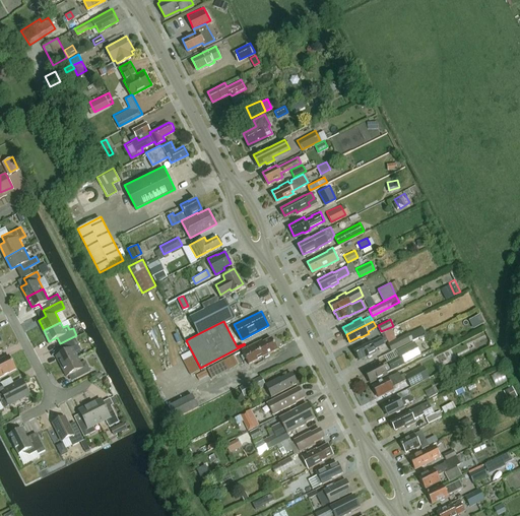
[(414,327),(418,334),(419,336),(427,332),(421,323),(414,327)]
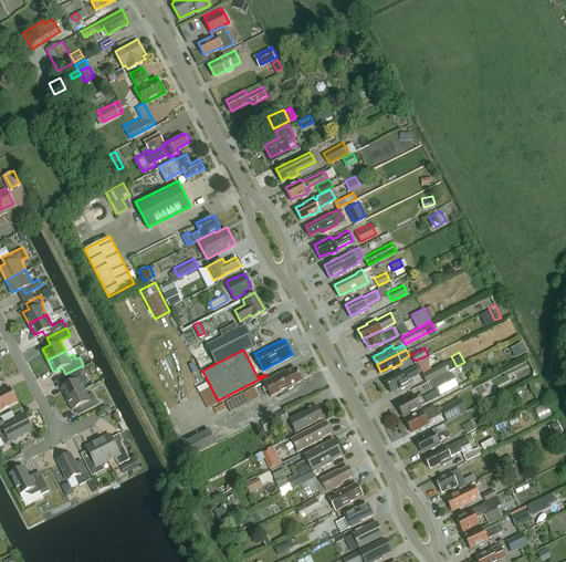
[(385,380),(390,391),(399,385),(400,387),(410,383),(407,378),(418,373),(418,371),(421,368),(422,371),(431,366),(426,356),(415,362),(417,366),(416,366),(415,365),(404,372),(402,370),(385,380)]
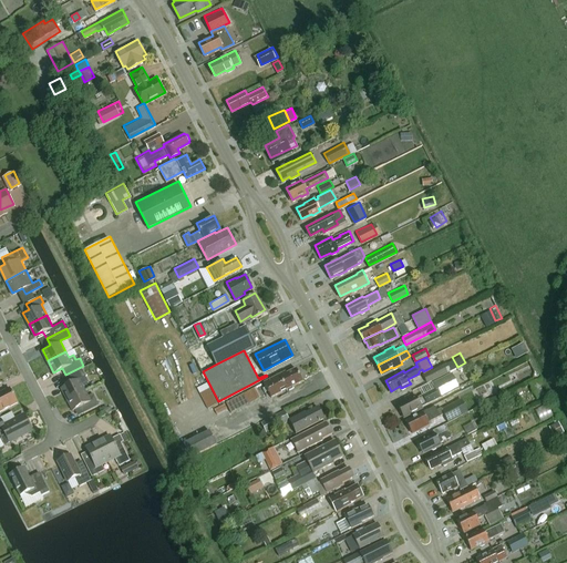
[(451,367),(456,365),(452,357),(447,359),(451,367)]
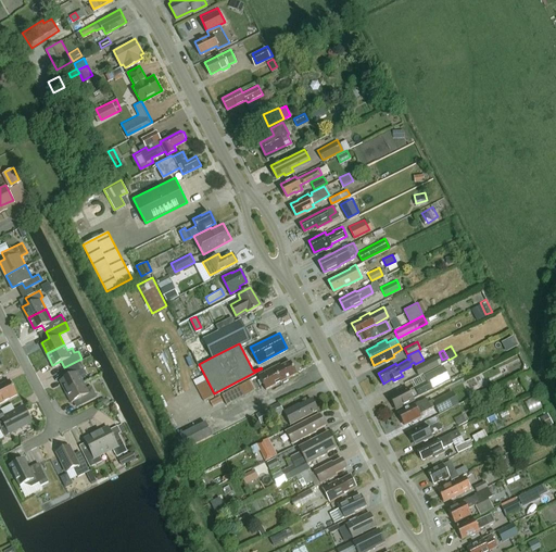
[(437,354),(414,366),(418,375),(441,363),(437,354)]
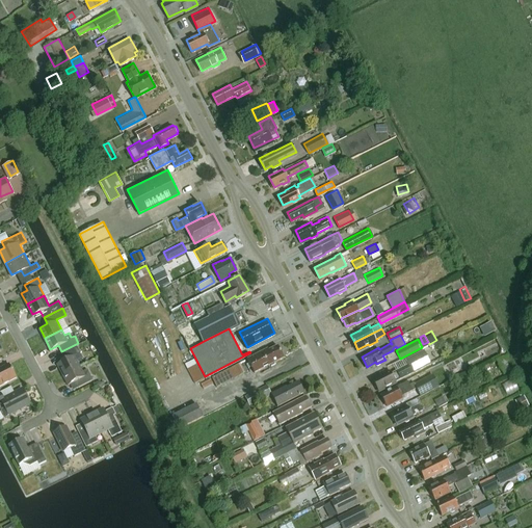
[(62,372),(79,364),(74,353),(80,350),(77,344),(78,343),(61,351),(64,358),(57,362),(62,372)]
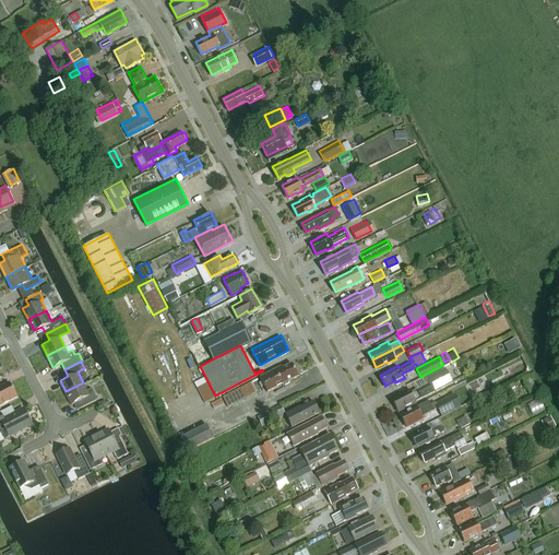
[(298,374),(292,362),(283,366),(282,364),(260,376),(266,390),(298,374)]
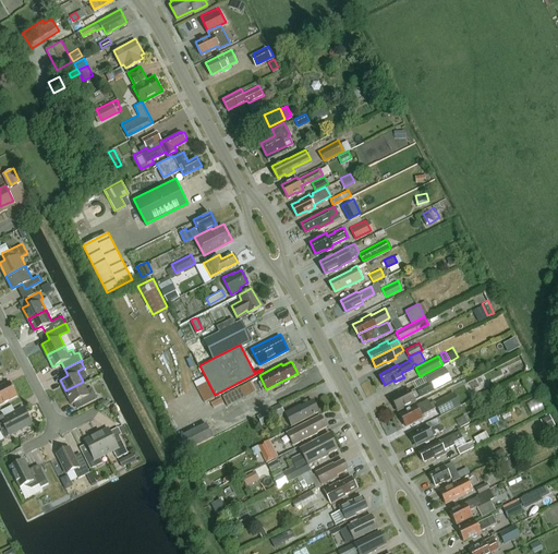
[(391,397),(397,409),(415,399),(414,398),(451,378),(445,365),(425,375),(428,381),(410,389),(409,386),(399,392),(399,393),(391,397)]
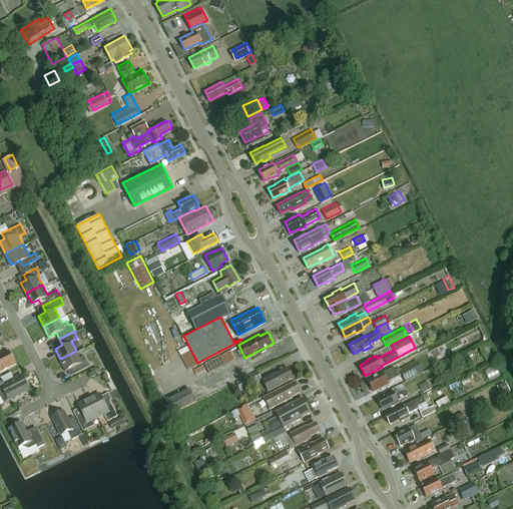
[(486,341),(479,345),(486,359),(493,355),(486,341)]
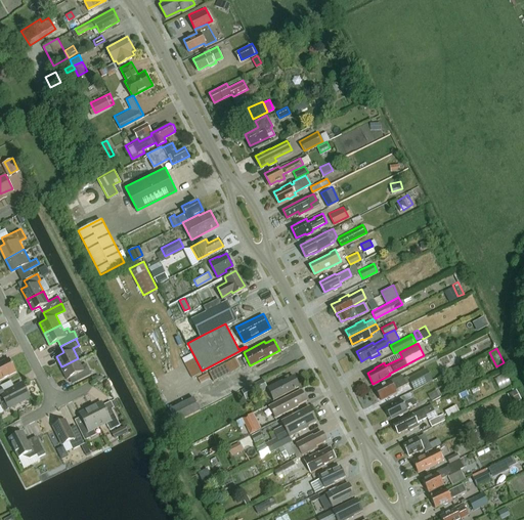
[(181,357),(183,361),(193,356),(190,352),(181,357)]
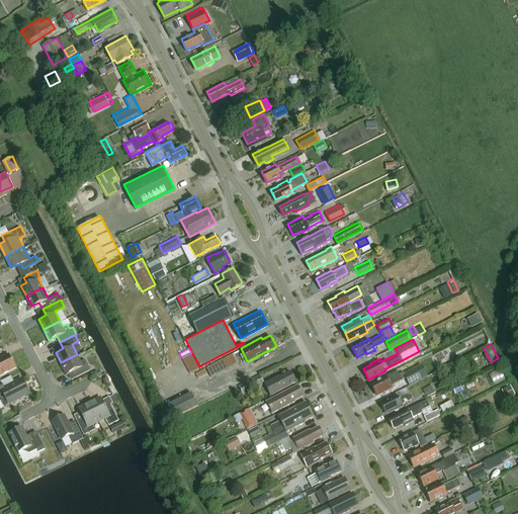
[(205,366),(207,370),(210,376),(238,361),(233,351),(205,366)]
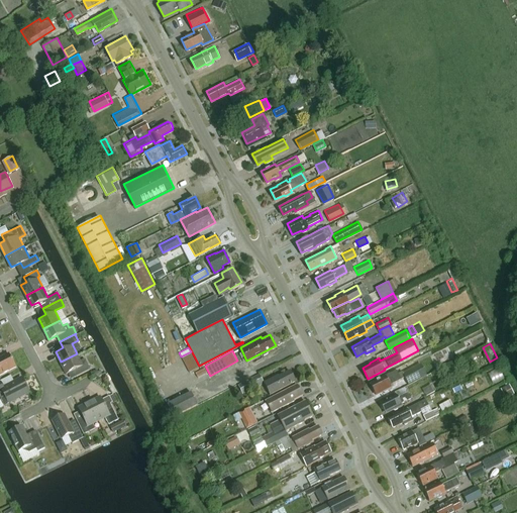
[(0,373),(16,365),(9,351),(0,355),(0,373)]
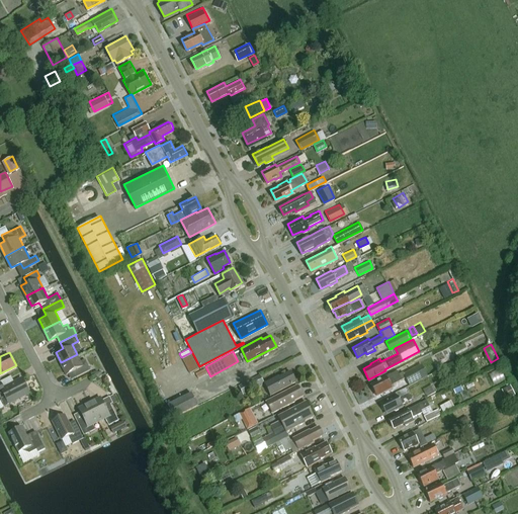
[(191,352),(181,357),(189,371),(198,366),(191,352)]
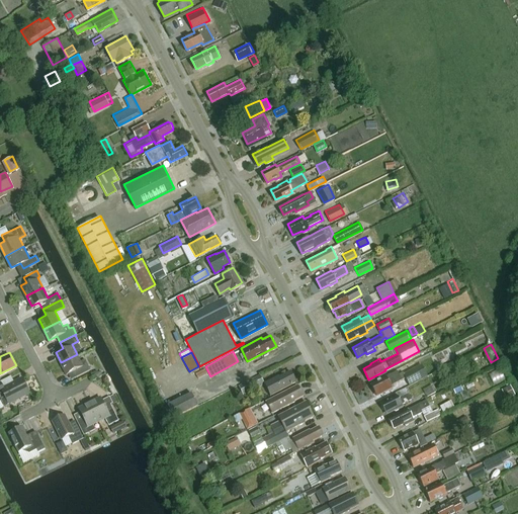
[(66,373),(71,370),(74,376),(90,368),(85,357),(80,360),(77,354),(61,362),(66,373)]
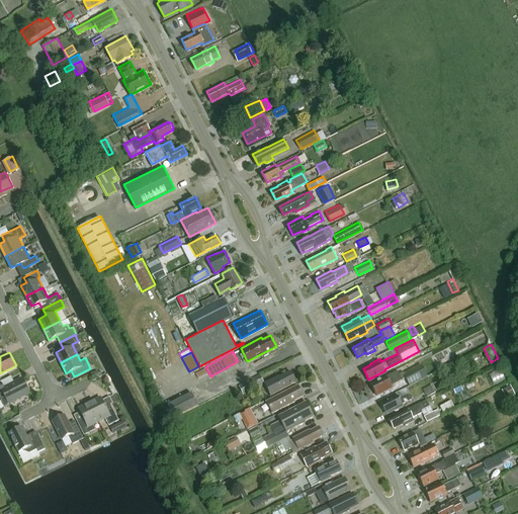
[(427,374),(421,363),(404,372),(403,370),(399,372),(397,369),(370,382),(376,394),(383,390),(384,392),(393,387),(391,383),(406,376),(409,383),(427,374)]
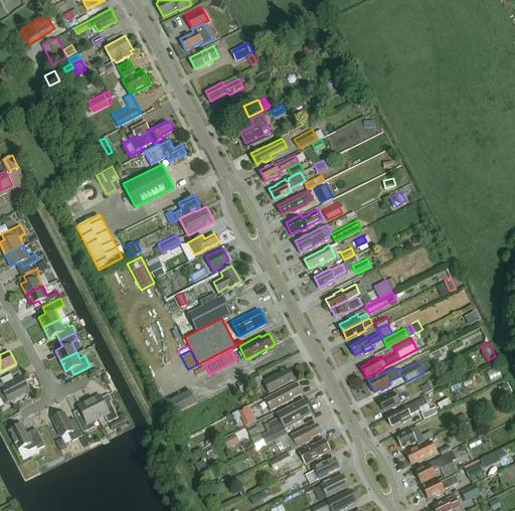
[(500,361),(488,367),(493,378),(505,372),(500,361)]
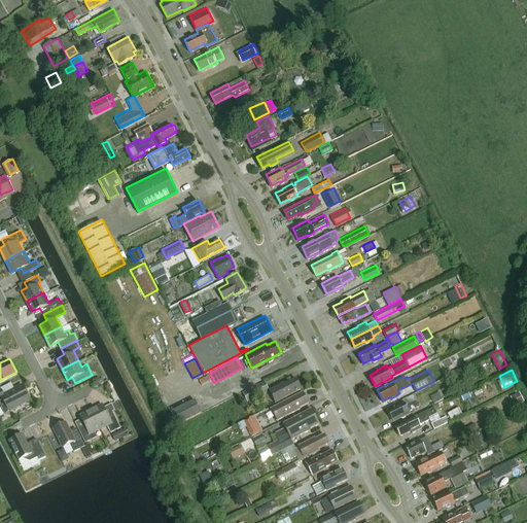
[(202,382),(211,377),(209,373),(200,378),(202,382)]
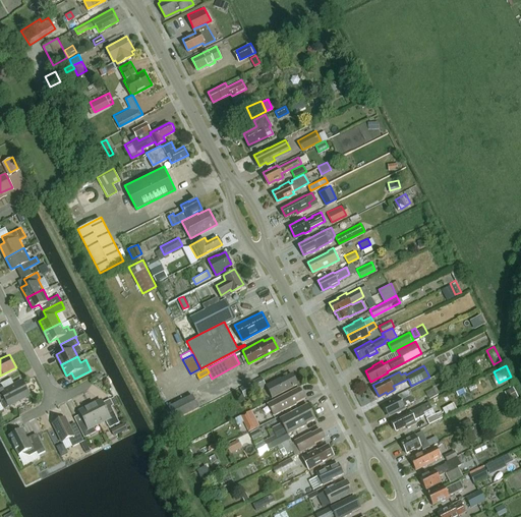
[(266,384),(266,385),(272,396),(297,383),(292,371),(281,377),(279,377),(266,384)]
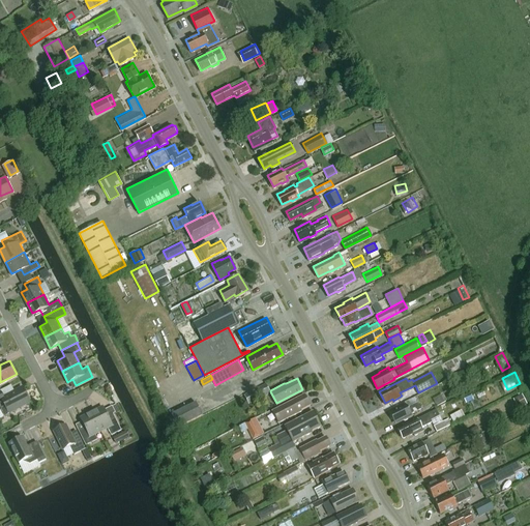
[(0,400),(2,399),(8,410),(29,400),(22,385),(3,396),(0,389),(0,405),(1,405),(0,403),(0,400)]
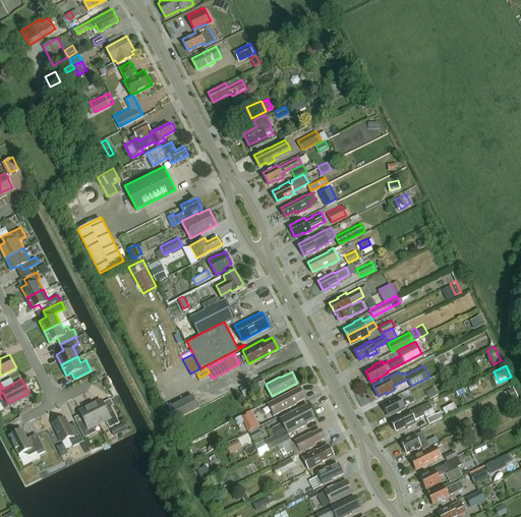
[(518,395),(513,386),(506,390),(511,399),(518,395)]
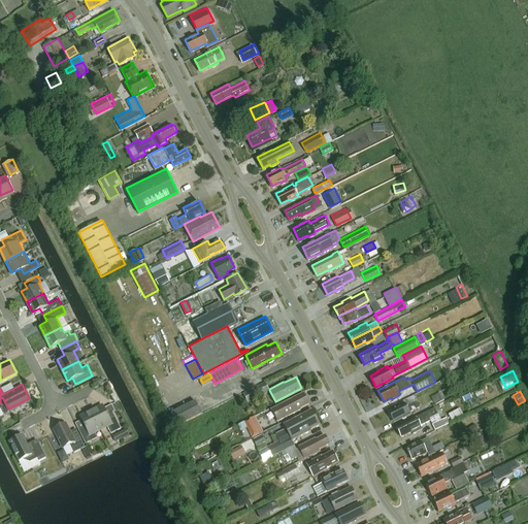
[(308,401),(303,392),(271,407),(277,419),(300,407),(300,406),(308,401)]
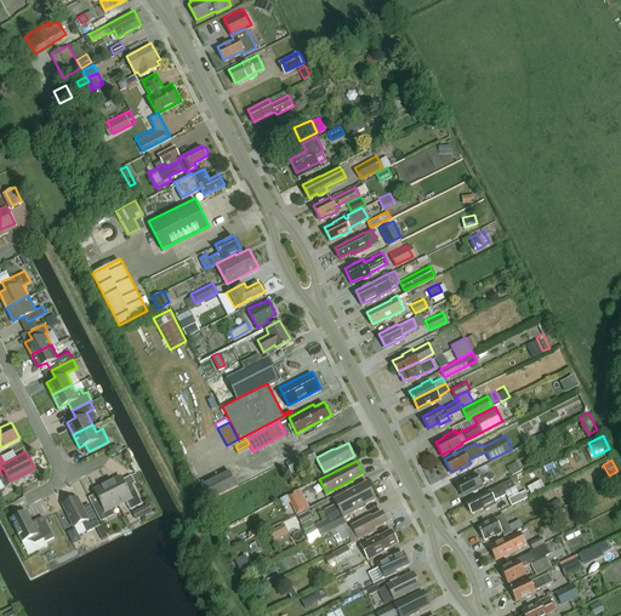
[(473,468),(474,471),(466,475),(466,477),(456,482),(462,494),(472,489),(473,490),(483,485),(482,483),(494,477),(486,462),(473,468)]
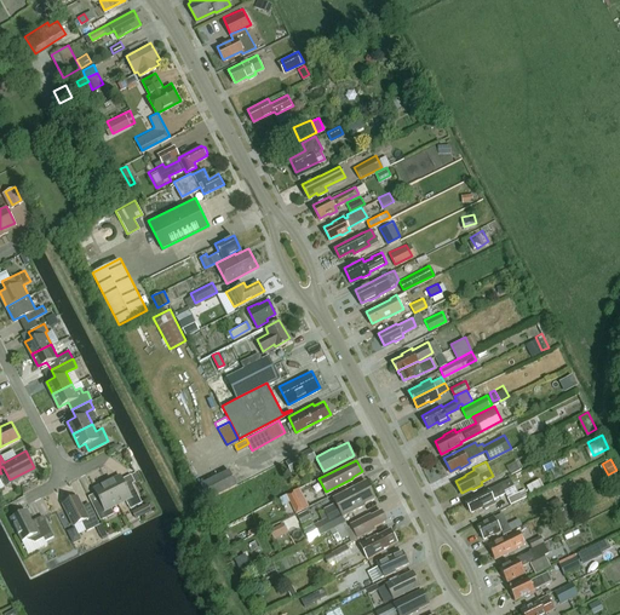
[(208,498),(236,483),(229,467),(200,483),(208,498)]
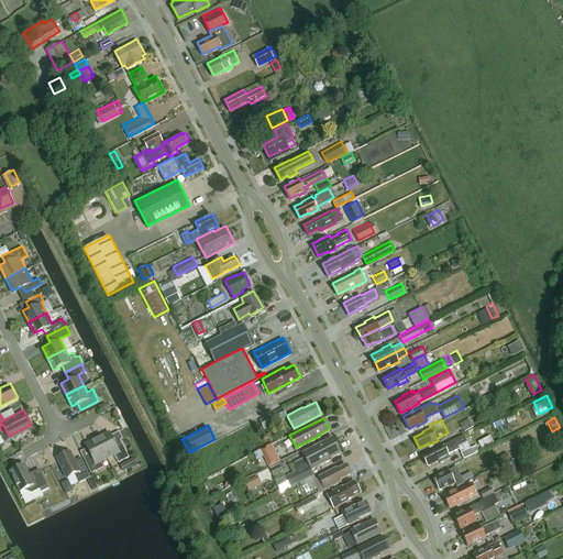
[(129,455),(120,437),(114,440),(109,430),(97,436),(107,456),(114,452),(118,460),(129,455)]
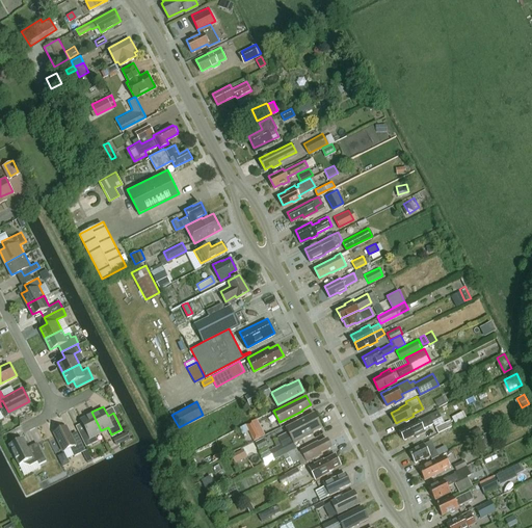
[(458,420),(470,414),(467,407),(454,414),(458,420)]
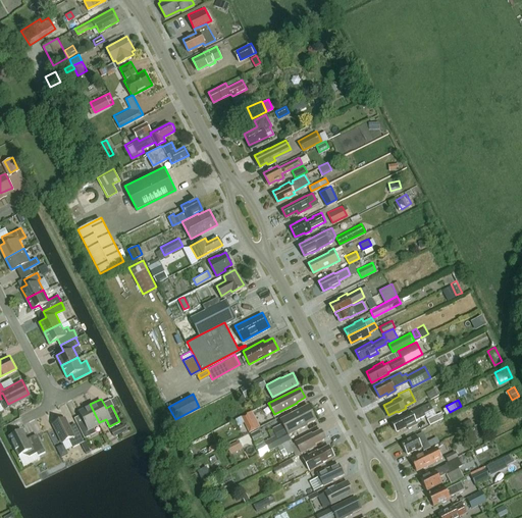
[(408,427),(417,422),(415,419),(425,414),(424,412),(432,408),(429,401),(411,411),(411,410),(398,417),(399,418),(392,421),(397,430),(407,425),(408,427)]
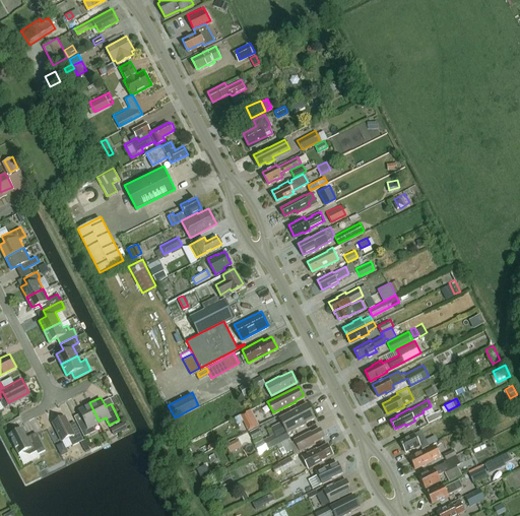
[(93,424),(99,421),(89,402),(78,408),(83,417),(77,421),(84,435),(95,429),(93,424)]
